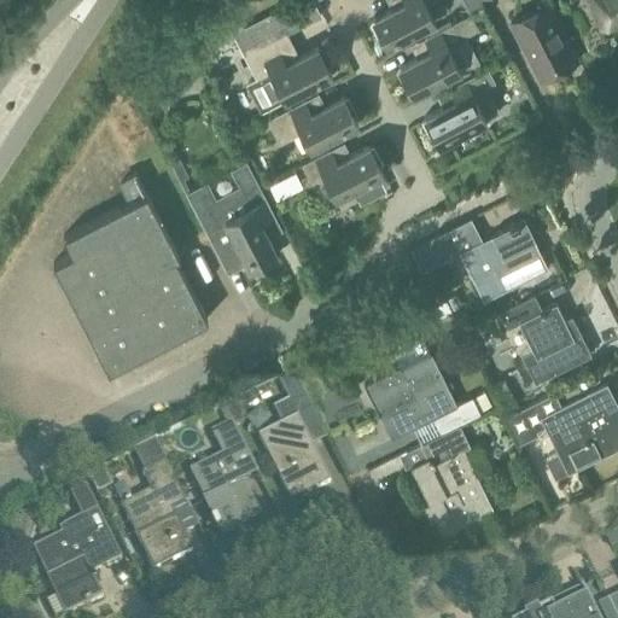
[(321,15),(313,0),(296,0),(308,22),(321,15)]
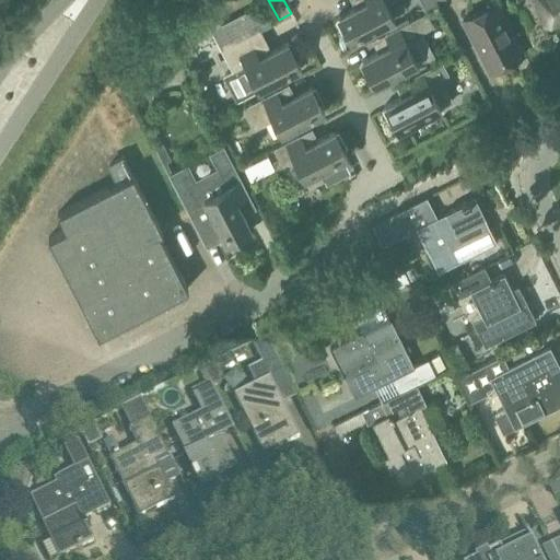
[(393,19),(385,2),(388,0),(365,0),(337,15),(350,41),(393,19)]
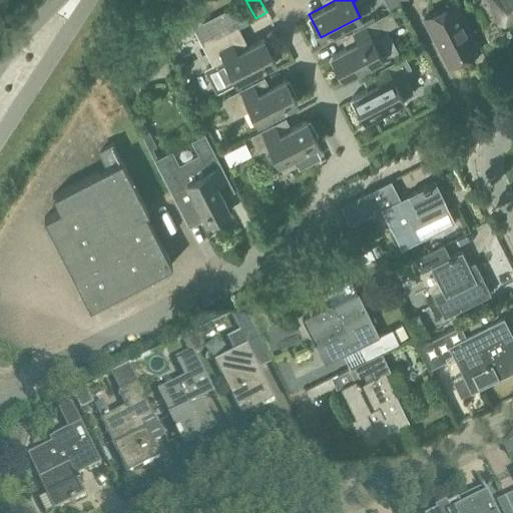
[(423,17),(448,65),(464,57),(461,51),(470,46),(460,28),(467,25),(455,0),(423,17)]
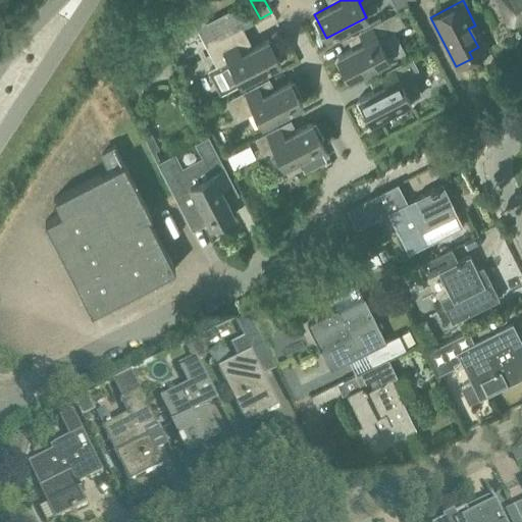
[(521,0),(499,0),(508,18),(521,10),(521,0)]
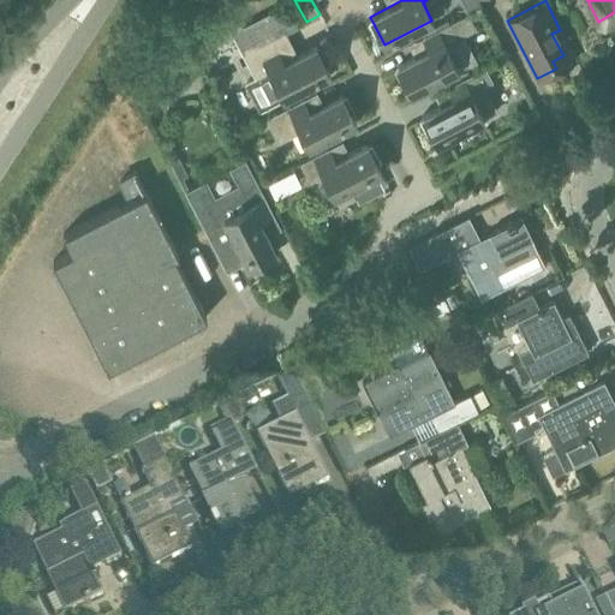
[(475,60),(460,34),(473,27),(466,12),(422,36),(428,49),(396,66),(411,94),(475,60)]
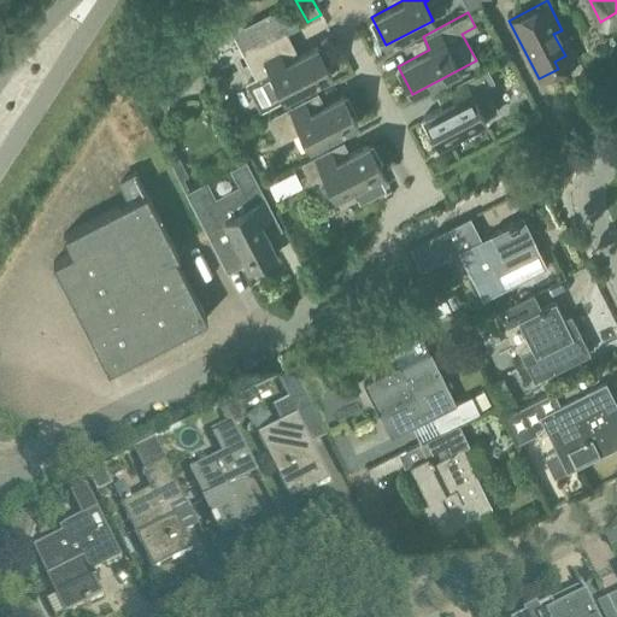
[(271,40),(287,33),(278,17),(248,31),(257,46),(271,39),(271,40)]
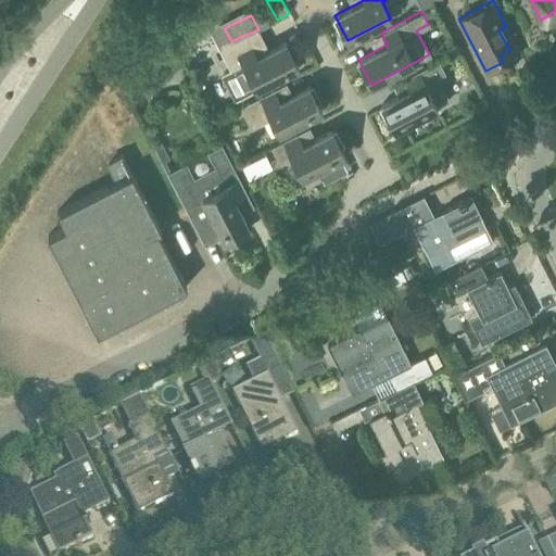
[(231,41),(219,48),(230,71),(222,75),(235,99),(255,89),(298,66),(285,41),(255,57),(244,36),(244,35),(231,41)]
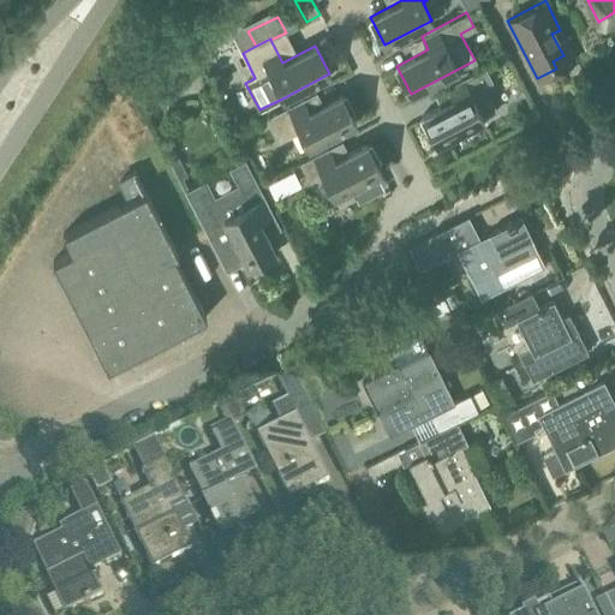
[(454,97),(422,114),(436,142),(483,118),(484,120),(497,114),(487,94),(482,84),(490,79),(483,66),(447,85),(454,97)]
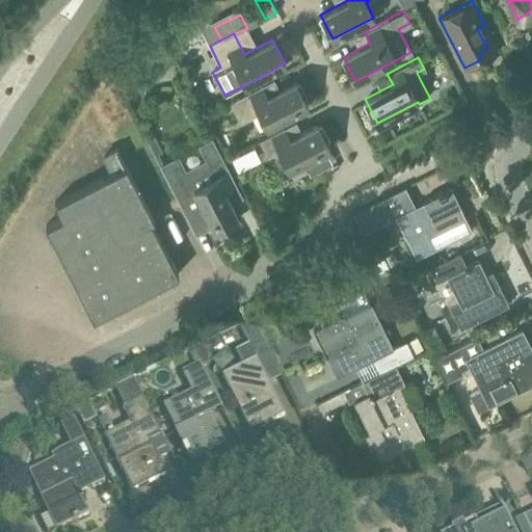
[(240,122),(247,118),(259,112),(267,127),(308,106),(294,82),(267,97),(261,85),(230,102),(240,122)]
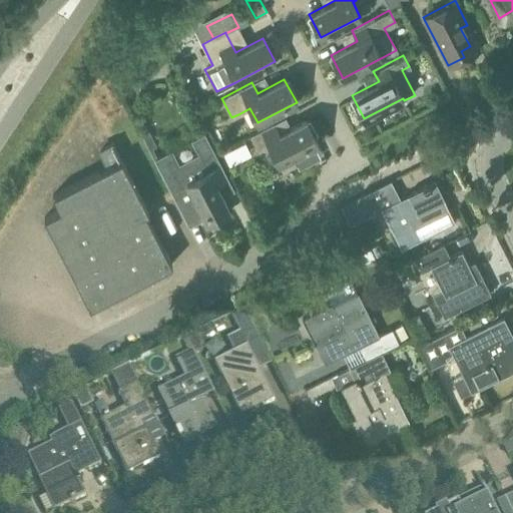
[(295,163),(292,156),(318,143),(306,120),(279,133),(274,123),(250,135),(261,154),(271,149),(279,163),(283,170),(295,163)]
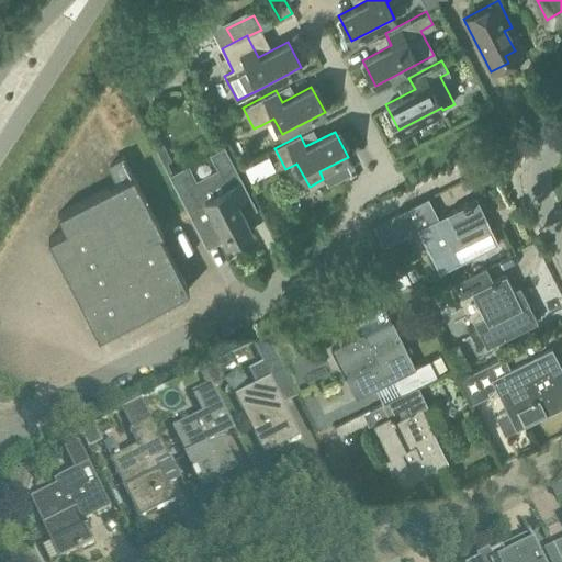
[(221,233),(226,243),(251,229),(237,202),(248,197),(223,147),(210,155),(218,169),(195,181),(188,166),(168,176),(203,243),(221,233)]
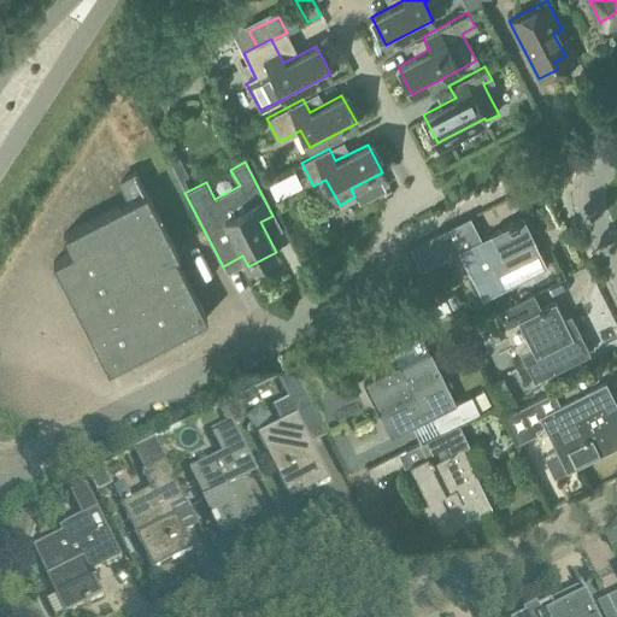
[(52,263),(109,370),(206,318),(175,257),(178,256),(134,172),(131,174),(131,175),(119,182),(129,201),(63,235),(71,252),(52,263)]
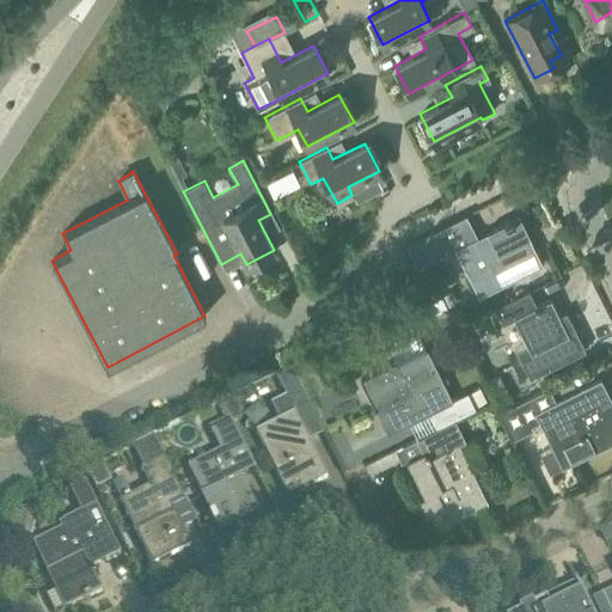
[(478,239),(467,216),(430,234),(444,259),(458,252),(479,298),(503,287),(497,273),(537,254),(520,219),(514,221),(514,219),(505,224),(505,226),(478,239)]
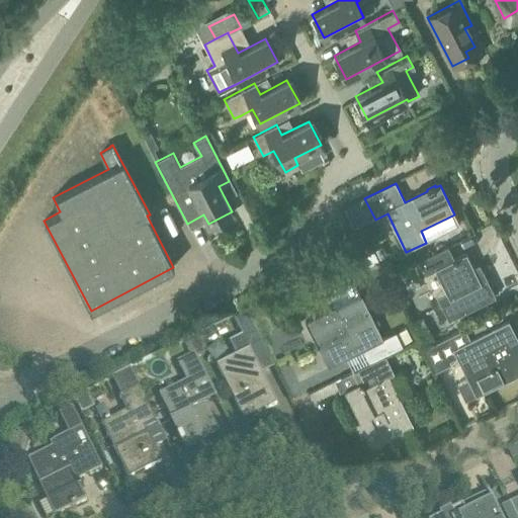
[(389,256),(383,247),(375,251),(380,260),(389,256)]
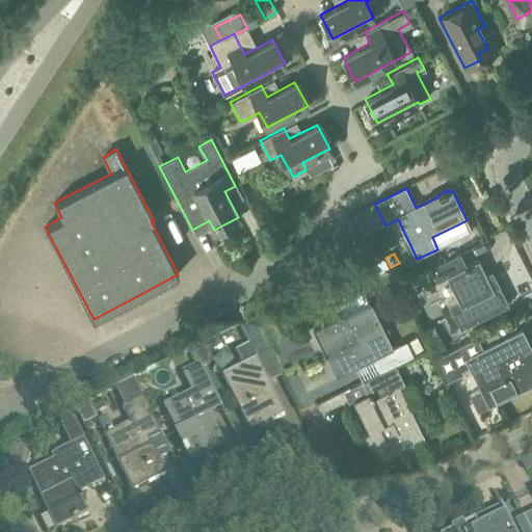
[(458,300),(449,304),(452,312),(461,330),(510,304),(498,281),(493,271),(486,274),(479,260),(467,266),(460,254),(430,269),(437,283),(447,277),(458,300)]
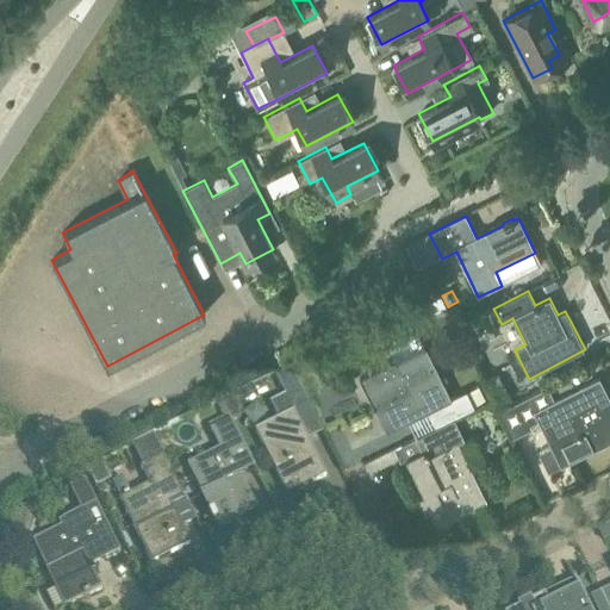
[(439,428),(455,419),(475,410),(467,394),(446,404),(421,354),(397,366),(396,363),(361,380),(387,434),(431,411),(439,428)]
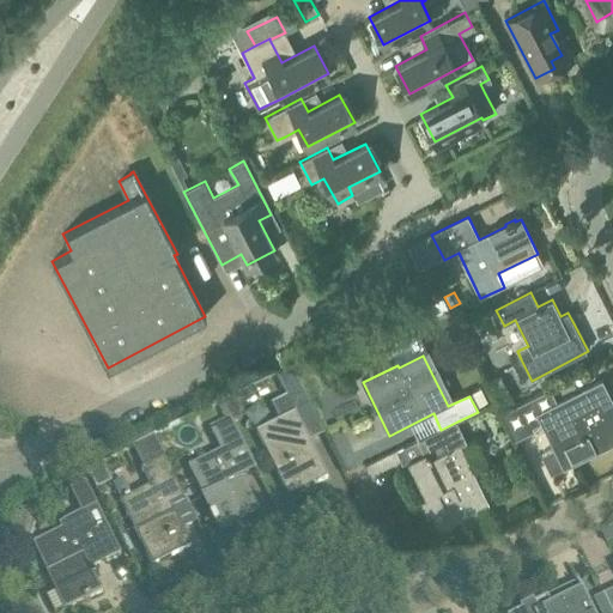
[(292,370),(275,377),(281,388),(297,381),(292,370)]
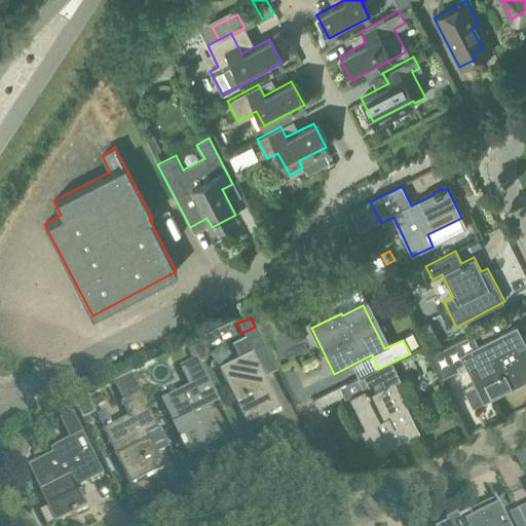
[(473,334),(429,354),(441,377),(452,372),(448,364),(462,357),(478,386),(484,401),(490,398),(525,379),(525,345),(518,328),(479,346),(473,334)]
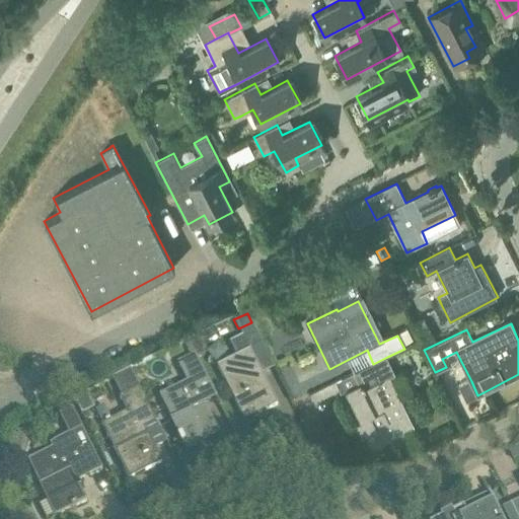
[(229,344),(237,359),(218,368),(243,420),(265,410),(266,412),(278,406),(258,368),(271,362),(255,331),(229,344)]
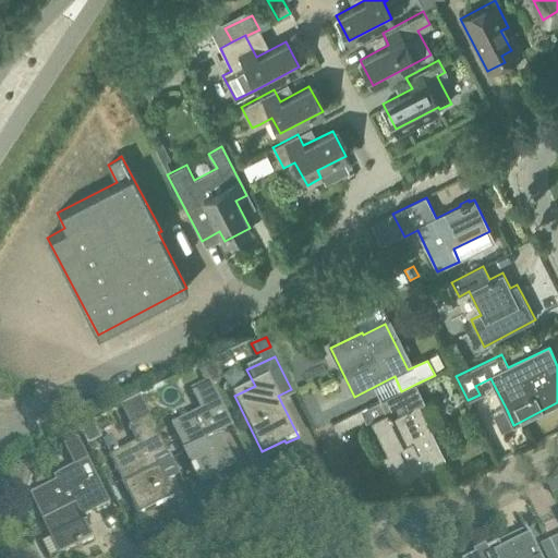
[(416,384),(401,391),(383,401),(388,412),(372,420),(388,452),(384,455),(390,469),(395,466),(397,470),(393,471),(400,484),(413,478),(412,475),(417,473),(415,466),(420,464),(421,465),(431,460),(426,452),(440,446),(420,404),(425,402),(416,384)]
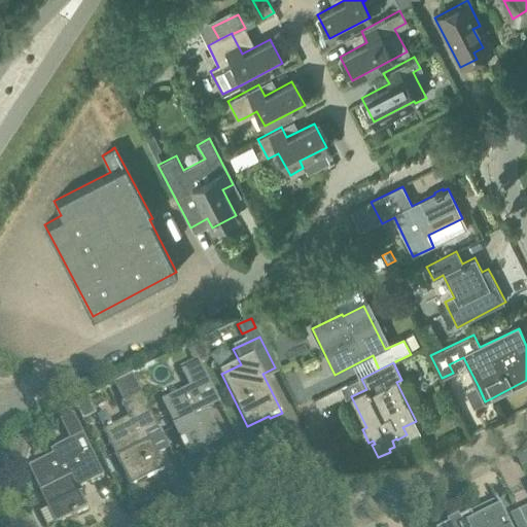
[(166,401),(161,405),(187,459),(221,443),(206,411),(219,405),(199,364),(180,374),(184,381),(161,393),(166,401)]
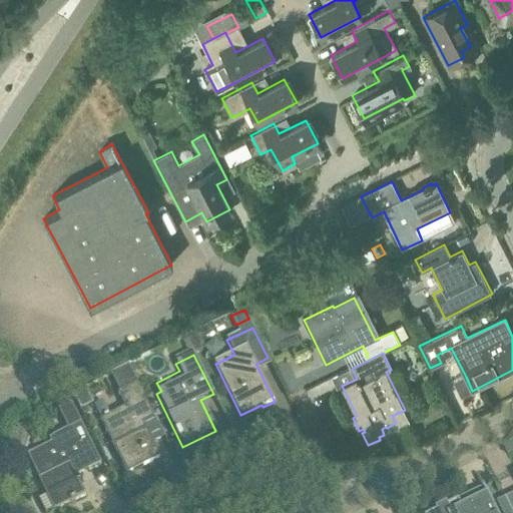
[(133,376),(128,367),(110,376),(114,385),(133,376)]
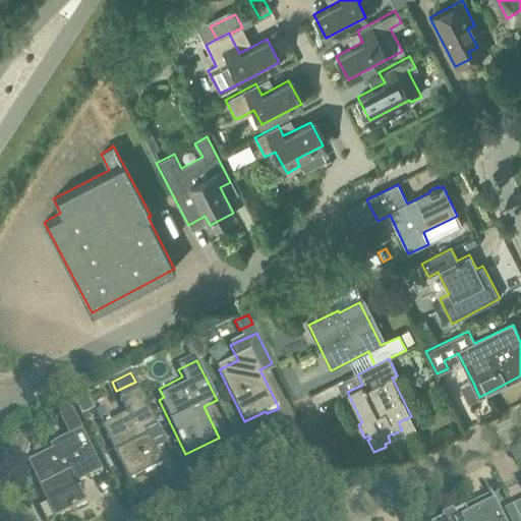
[(120,401),(127,415),(102,427),(128,482),(161,466),(145,431),(157,425),(139,391),(120,401)]
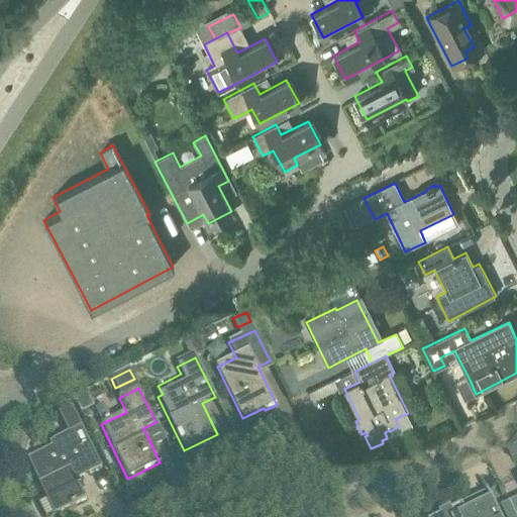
[(56,447),(28,461),(48,501),(38,506),(44,516),(52,516),(61,513),(85,500),(74,479),(87,472),(89,476),(102,469),(81,428),(71,409),(59,415),(69,434),(53,442),(56,447)]
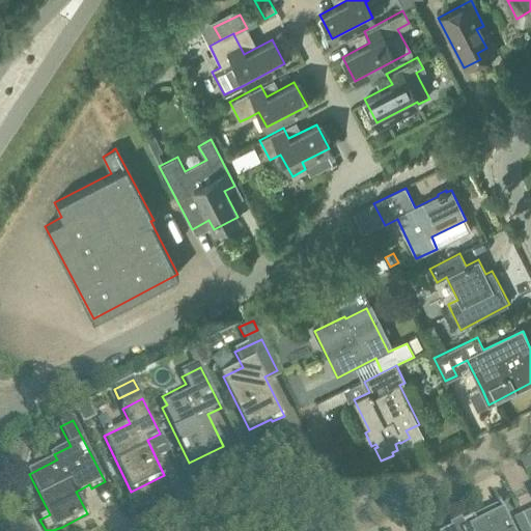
[(530,468),(530,457),(520,464),(524,472),(530,468)]
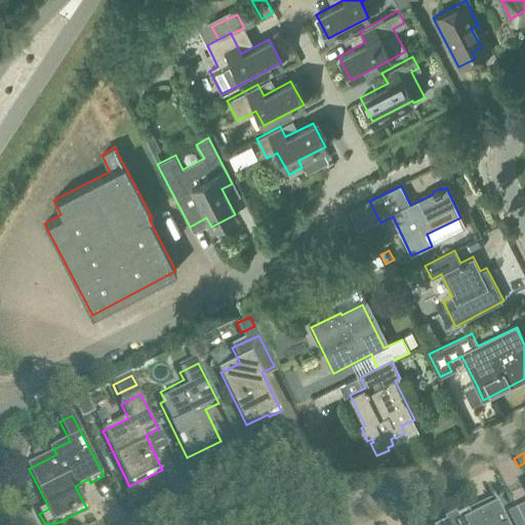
[(508,524),(495,498),(442,524),(508,524)]
